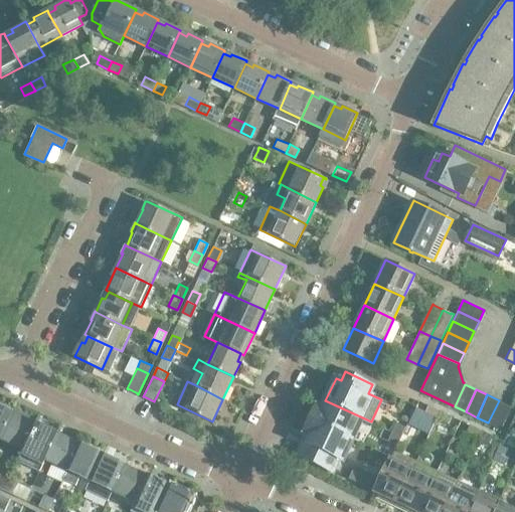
[(371,422),(371,421),(325,400),(322,407),(317,405),(311,418),(353,438),(362,418),(371,422)]
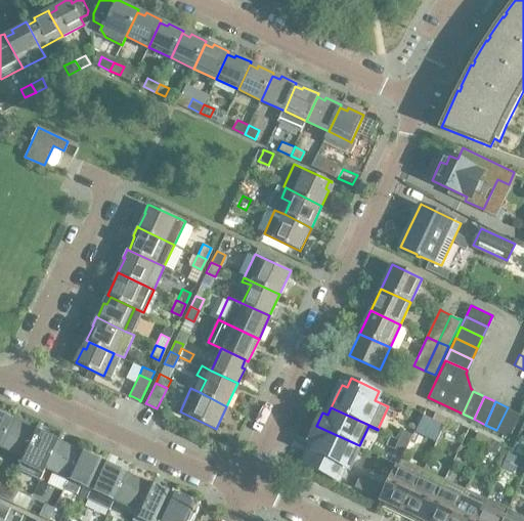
[(519,413),(508,407),(496,430),(509,436),(519,413)]
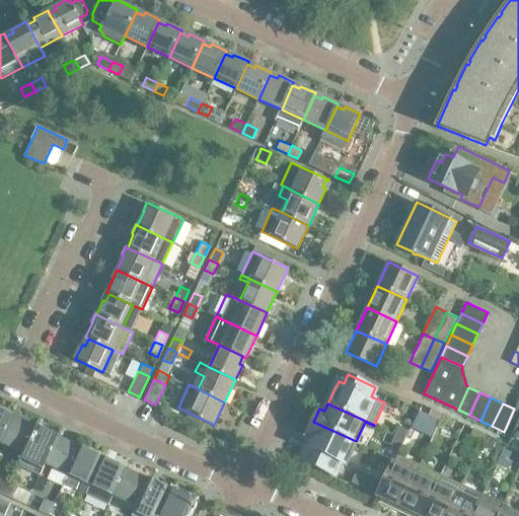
[(440,420),(443,413),(432,408),(428,415),(440,420)]
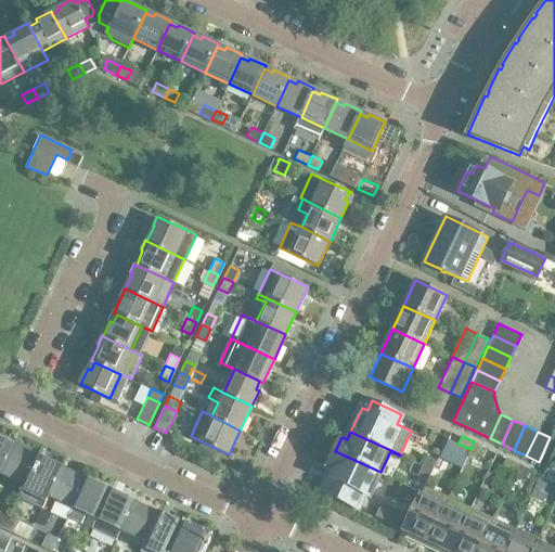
[(0,470),(12,444),(0,438),(0,470)]
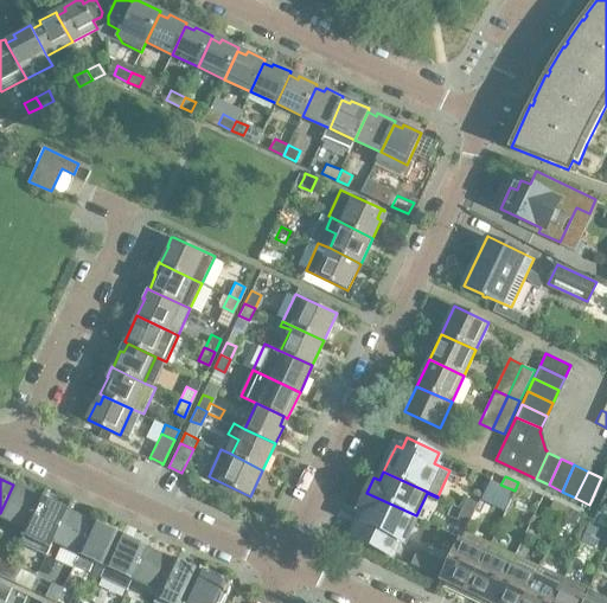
[(531,489),(518,482),(515,491),(528,498),(531,489)]
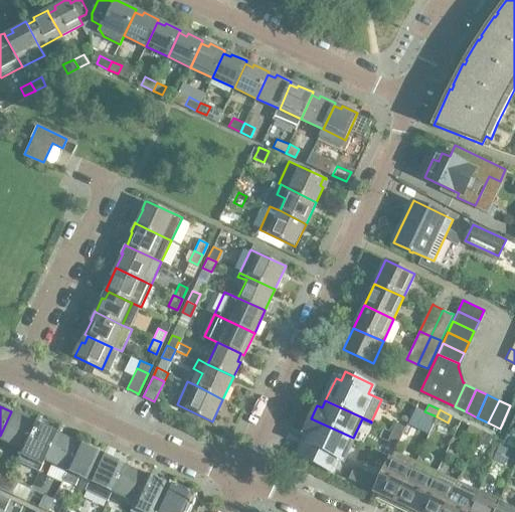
[(34,422),(11,411),(0,436),(0,438),(22,449),(34,422)]
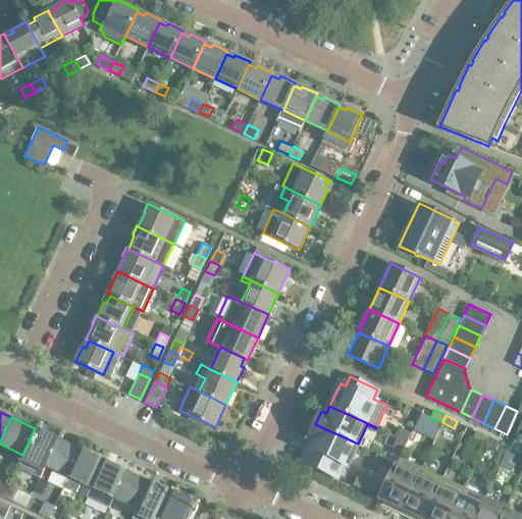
[(348,466),(358,444),(315,424),(309,437),(314,439),(310,448),(315,451),(309,463),(336,476),(343,464),(348,466)]
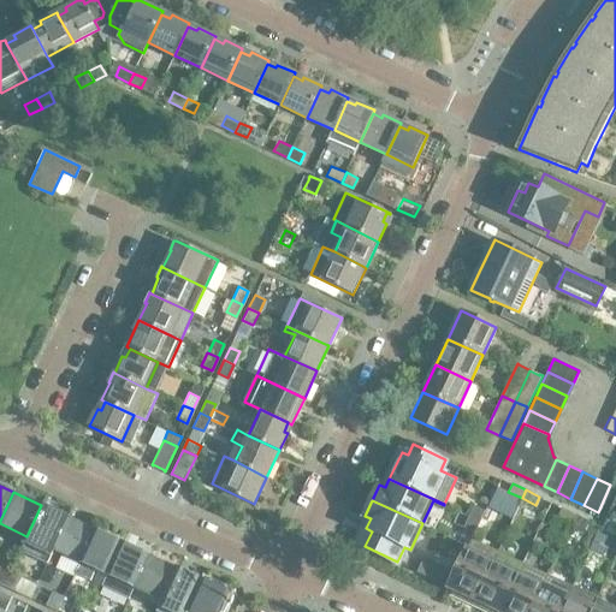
[(474,504),(469,515),(480,521),(485,509),(474,504)]
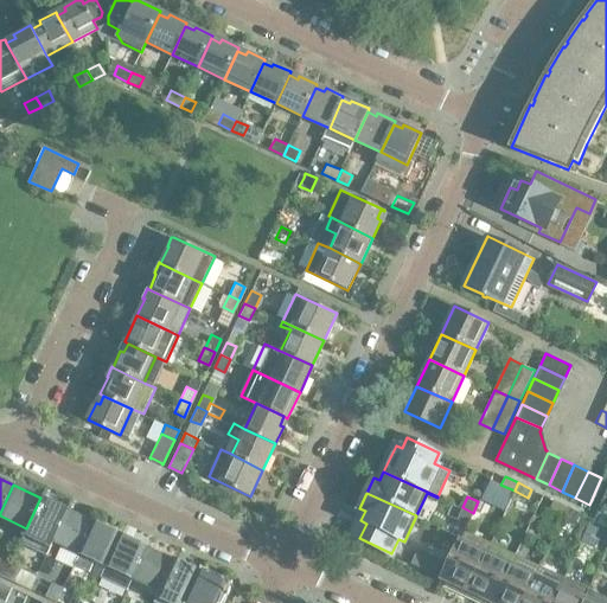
[(52,541),(66,510),(40,498),(26,528),(52,541)]
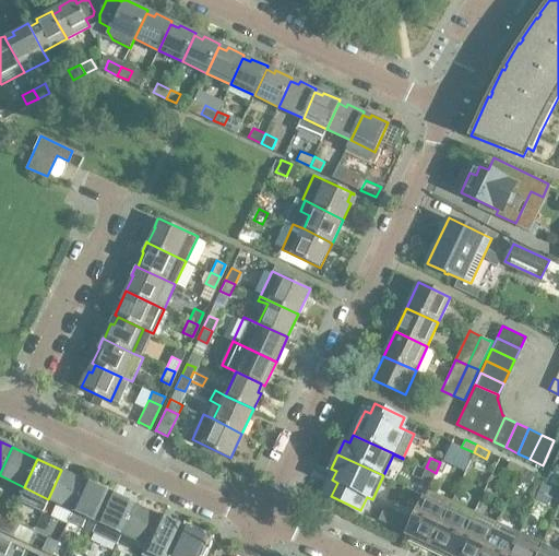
[(519,474),(522,466),(510,460),(507,468),(519,474)]
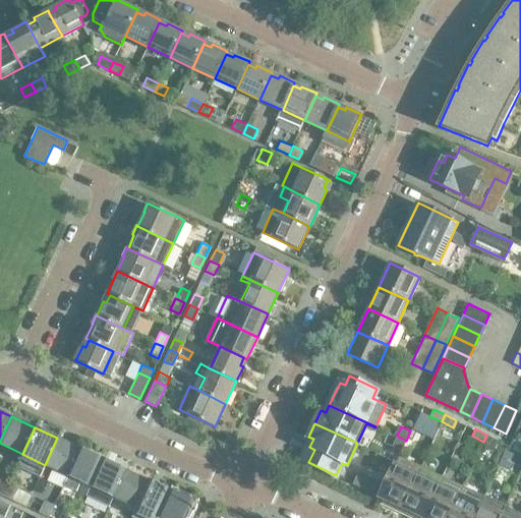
[(498,440),(486,435),(483,442),(495,447),(498,440)]
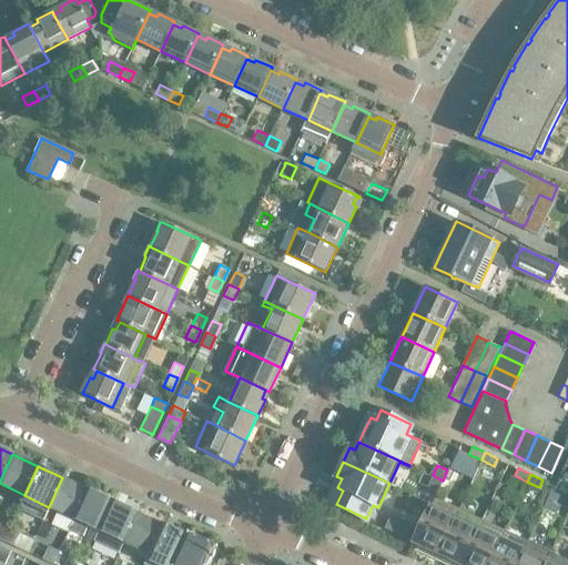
[(438,491),(443,481),(433,475),(428,485),(438,491)]
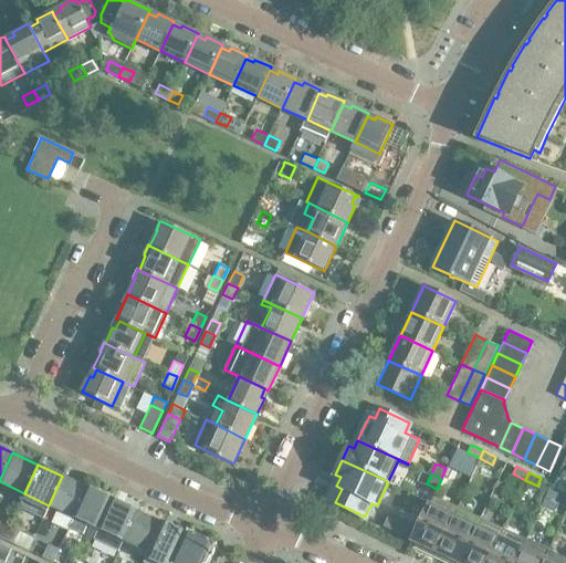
[(87,488),(62,476),(49,506),(73,517),(87,488)]
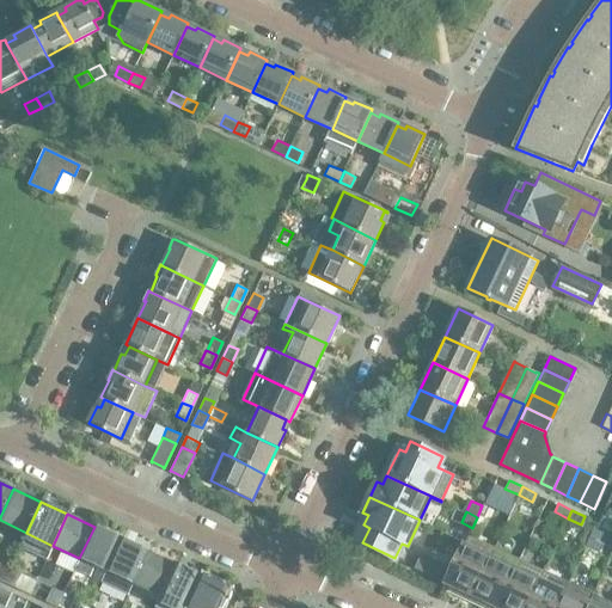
[(122,540),(95,527),(79,558),(74,567),(90,575),(95,565),(108,571),(122,540)]
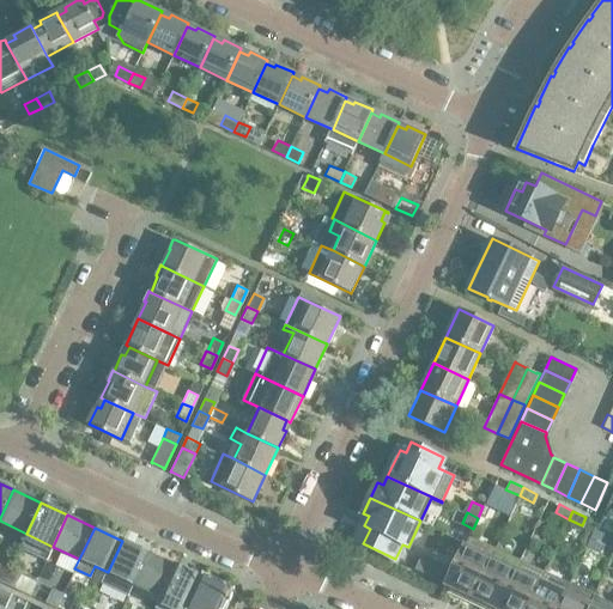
[(595,528),(590,536),(605,543),(608,535),(595,528)]
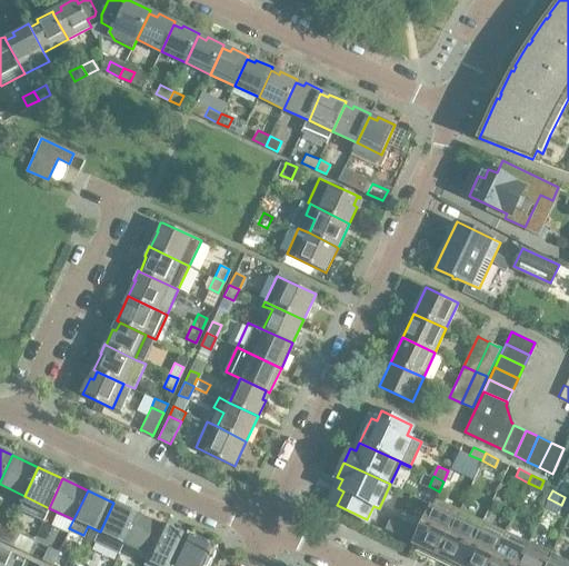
[(436,558),(460,508),(436,497),(415,542),(421,545),(426,547),(422,552),(433,557),(436,558)]
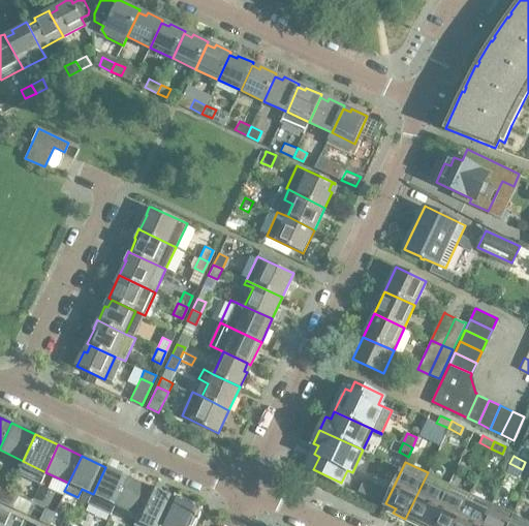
[(518,476),(522,469),(509,463),(506,471),(518,476)]
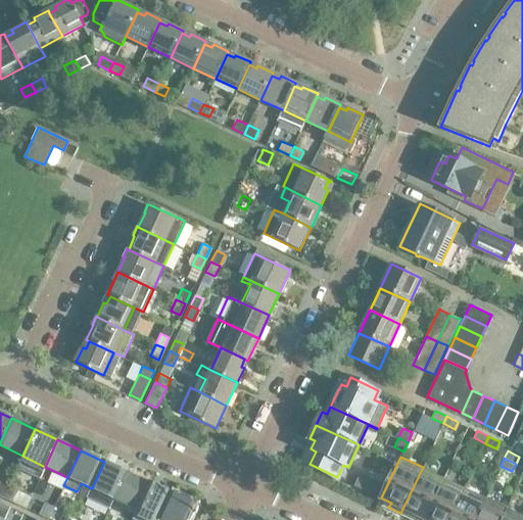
[(128,473),(105,462),(104,462),(92,488),(114,499),(128,473)]
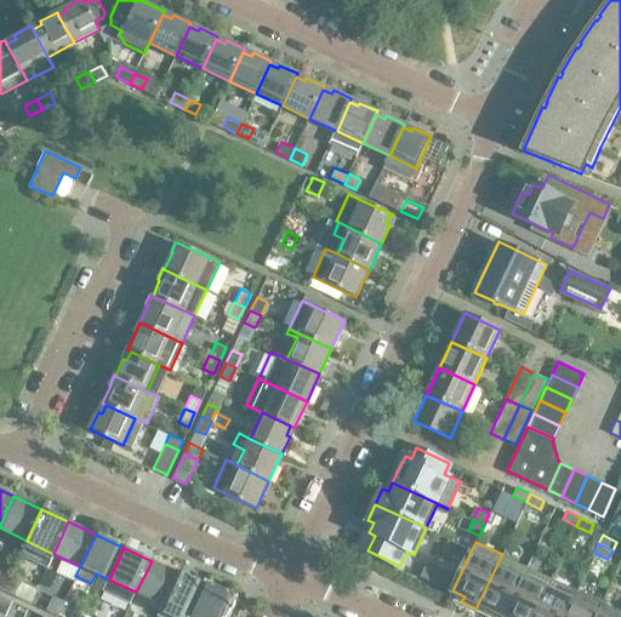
[(503,615),(527,566),(502,554),(476,609),(479,610),(491,616),(494,610),(499,612),(497,612),(503,615)]
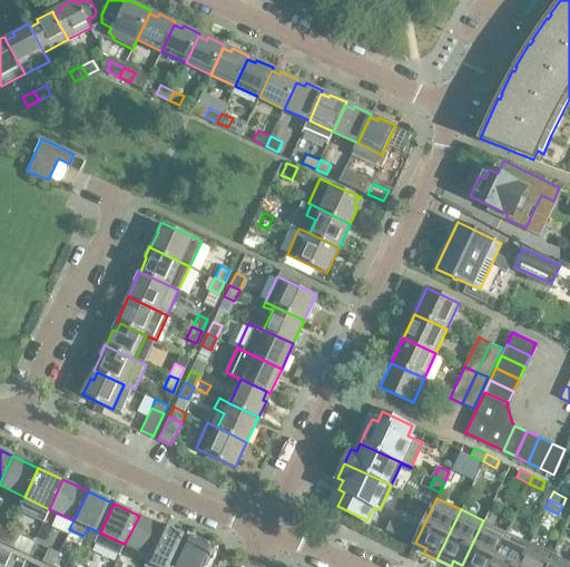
[(164,527),(139,516),(125,544),(150,556),(164,527)]
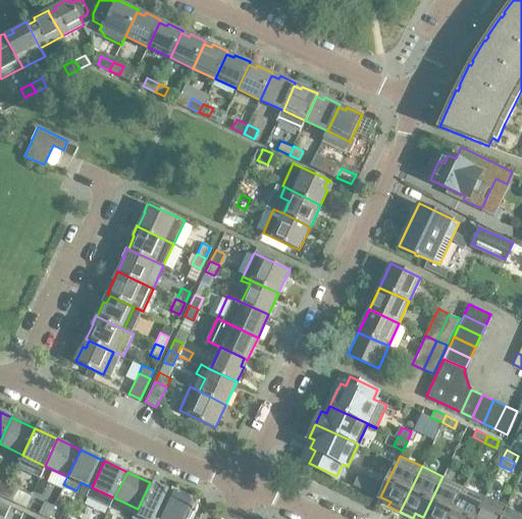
[(448,518),(460,495),(460,496),(465,486),(442,476),(423,517),(427,518),(448,518)]
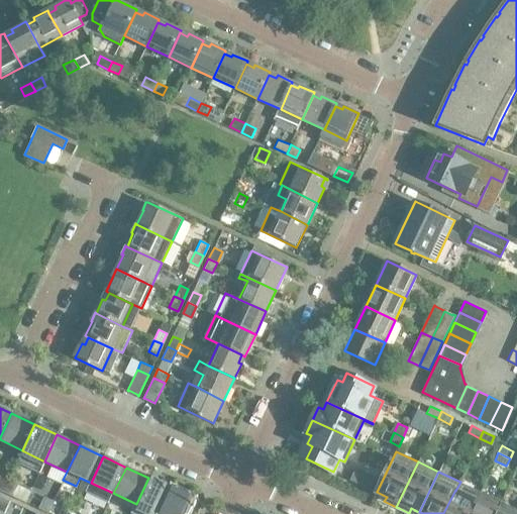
[(0,489),(3,491),(9,479),(0,474),(0,489)]
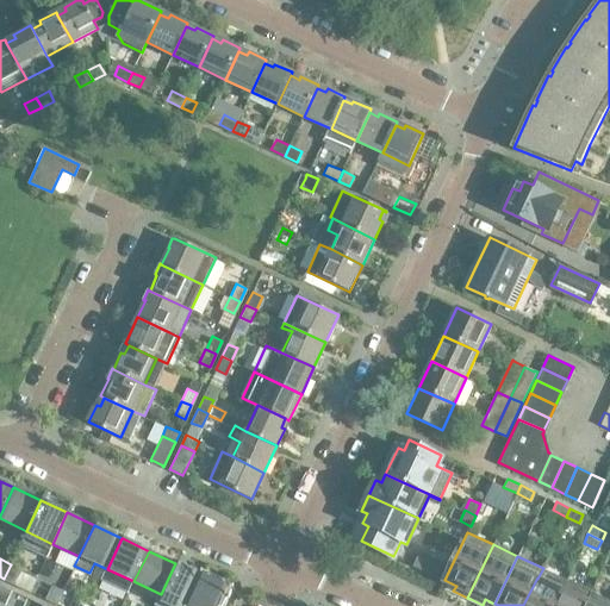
[(437,558),(430,573),(439,578),(446,562),(437,558)]
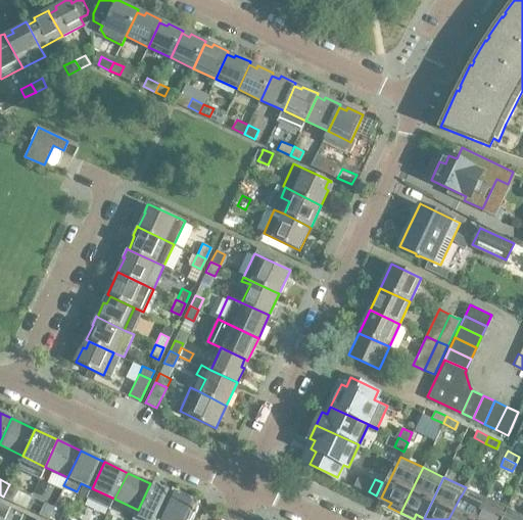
[(160,519),(174,494),(150,483),(138,510),(159,519),(160,519)]
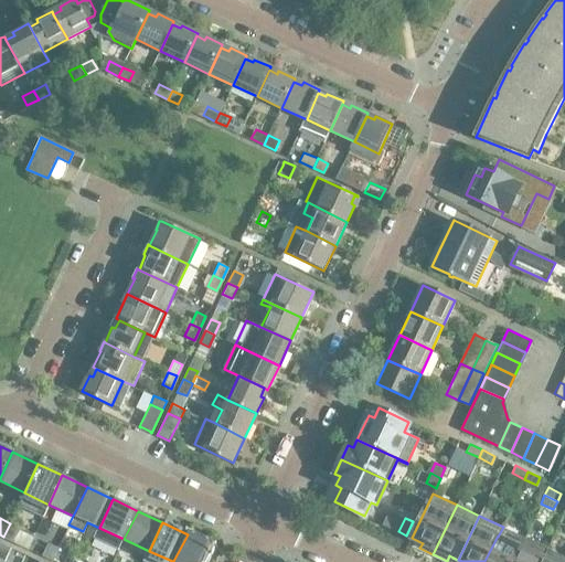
[(18,527),(10,523),(3,537),(11,540),(18,527)]
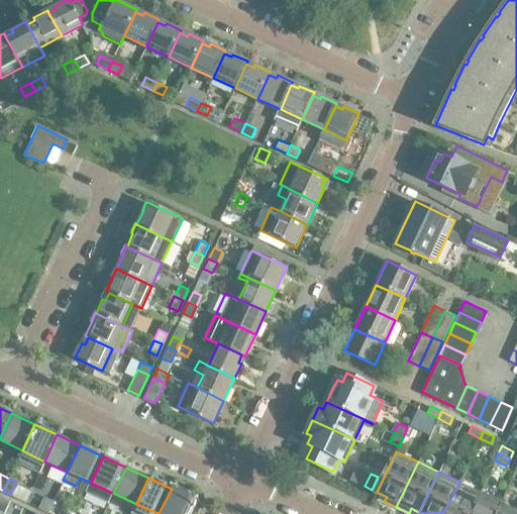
[(186,513),(193,499),(172,489),(159,513),(186,513)]
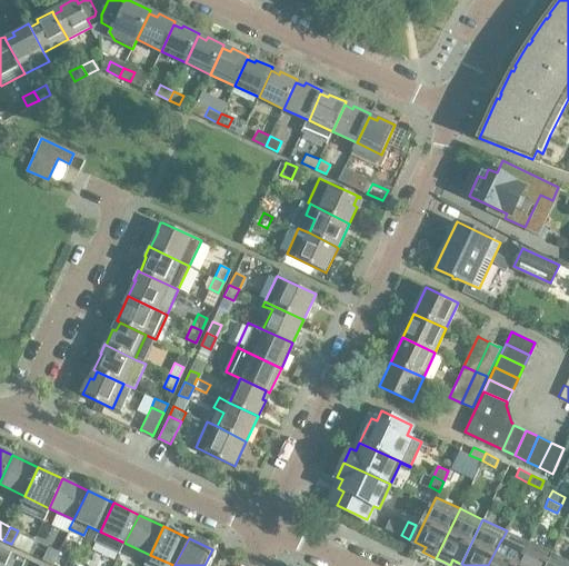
[(523,550),(501,540),(501,539),(488,565),(516,565),(523,550)]
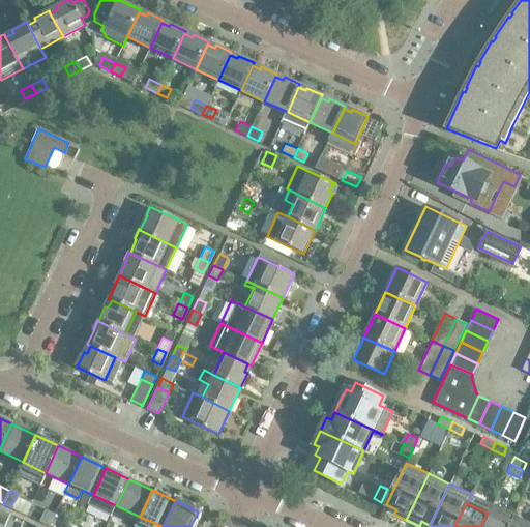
[(506,526),(509,523),(510,523),(514,514),(492,503),(488,513),(480,526),(506,526)]
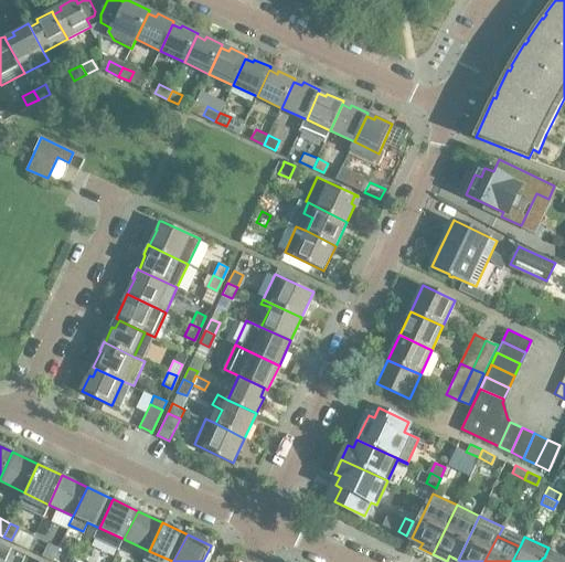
[(10,547),(1,542),(0,543),(0,555),(4,558),(10,547)]
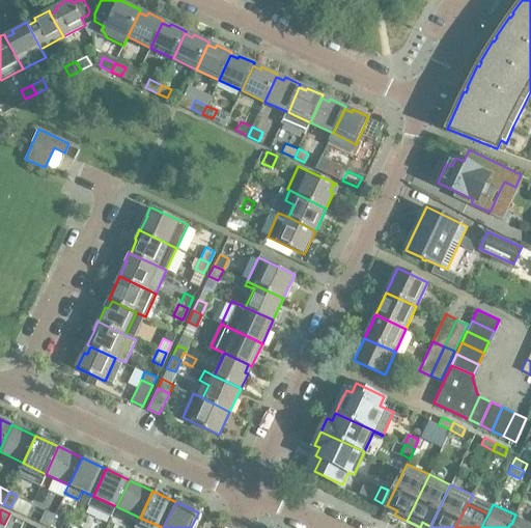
[(49,525),(54,515),(45,510),(39,521),(49,525)]
